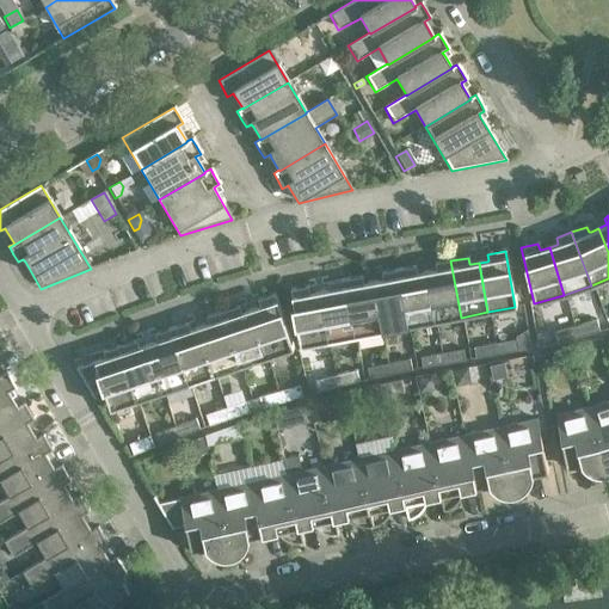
[(461,318),(450,260),(434,264),(435,271),(432,271),(425,272),(434,323),(461,318)]
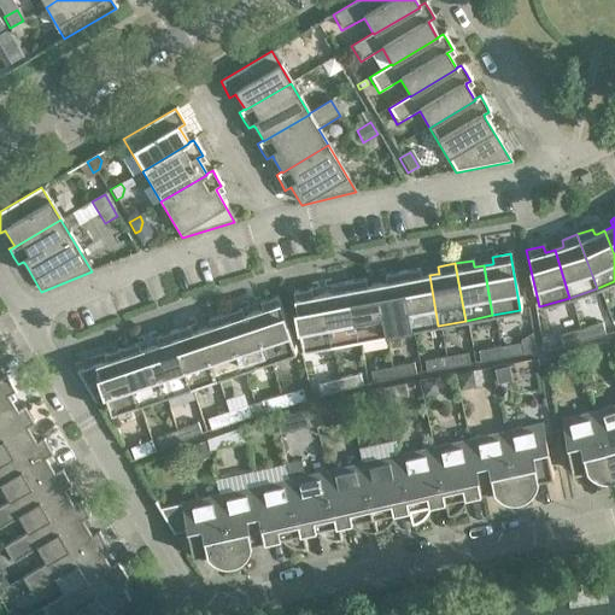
[(419,270),(400,274),(411,331),(438,326),(429,275),(421,276),(420,277),(419,270)]
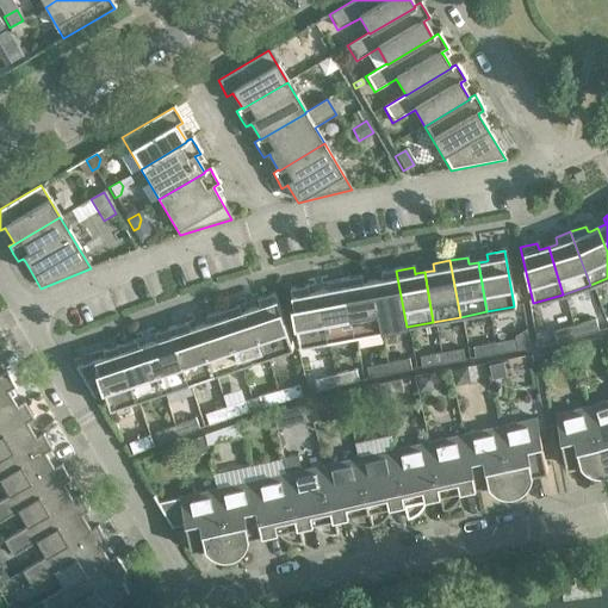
[(407,327),(396,271),(379,273),(380,280),(379,280),(371,281),(380,332),(407,327)]
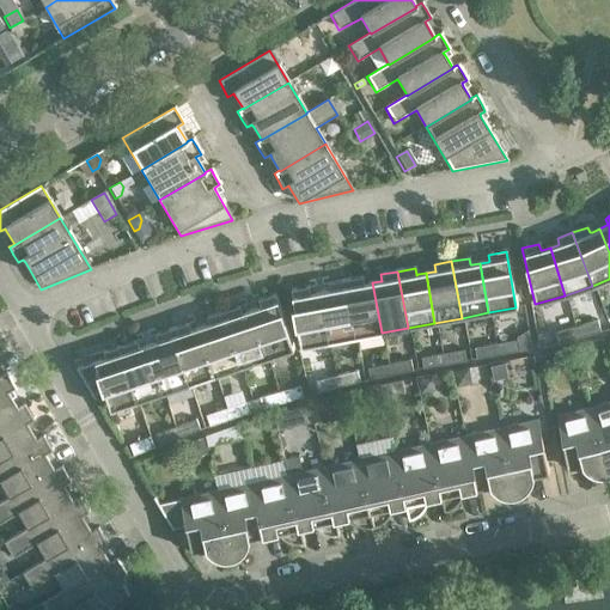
[(361,278),(343,281),(354,337),(382,333),(372,282),(365,285),(363,285),(361,278)]
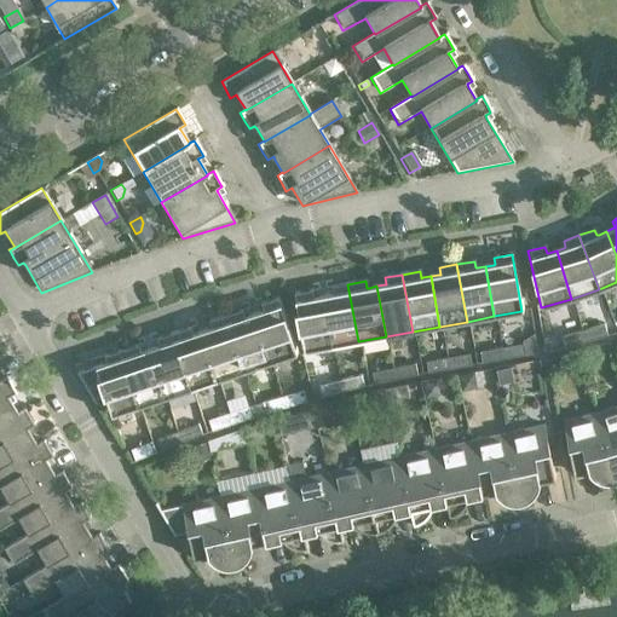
[(358,341),(347,284),(330,288),(332,294),(330,294),(322,297),(332,346),(358,341)]
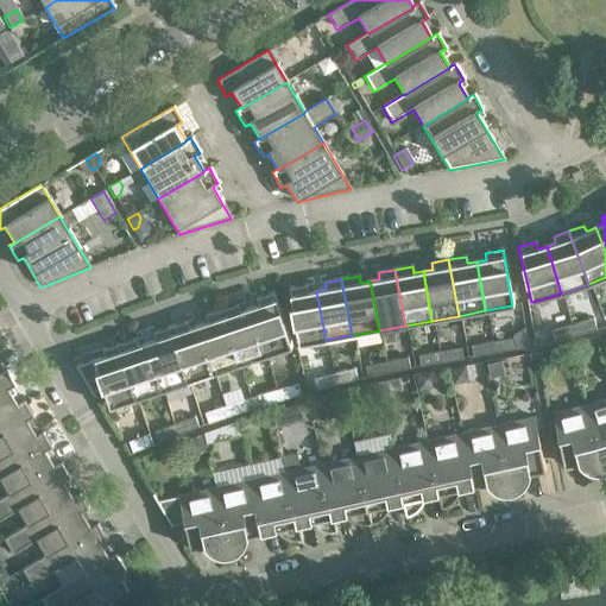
[(298,346),(326,340),(316,291),(309,292),(307,292),(305,286),(288,289),(298,346)]
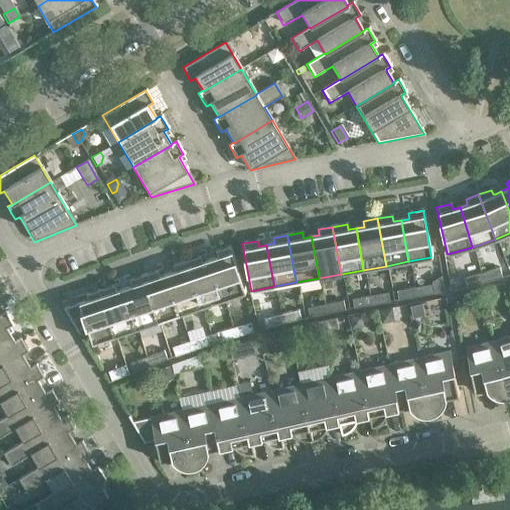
[(215,258),(209,260),(222,300),(244,292),(229,247),(215,252),(216,257),(215,258)]
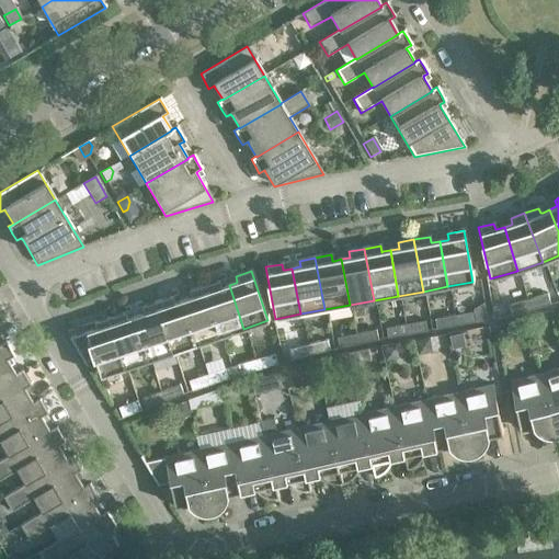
[(218,282),(203,286),(219,337),(243,329),(229,285),(223,287),(220,287),(218,282)]
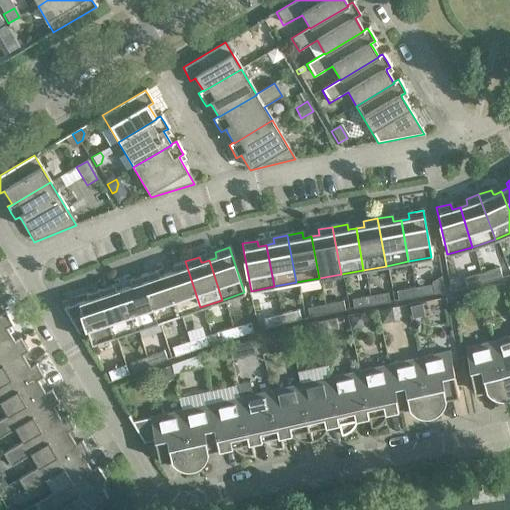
[(200,307),(185,261),(171,266),(173,272),(172,272),(165,274),(179,314),(200,307)]
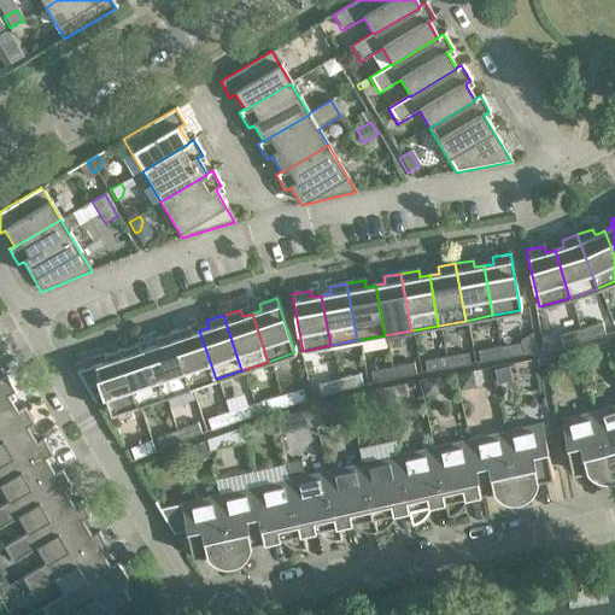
[(601,324),(579,331),(583,343),(603,335),(601,324)]
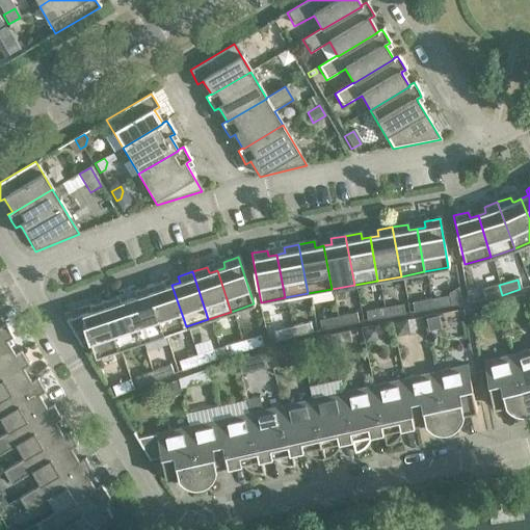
[(162,282),(148,287),(163,334),(186,326),(171,285),(166,287),(164,288),(162,282)]
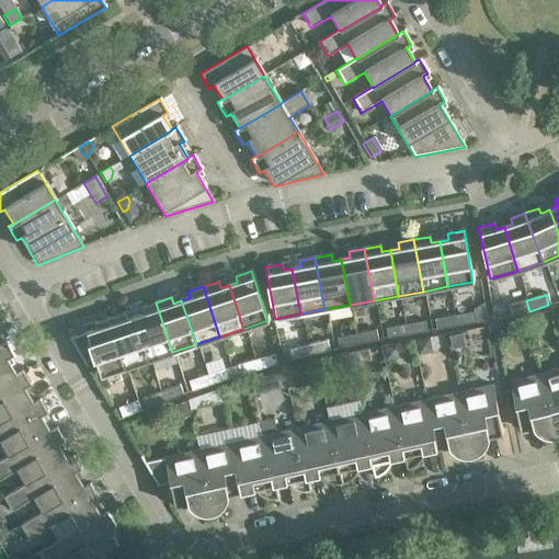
[(529,311),(526,300),(508,307),(510,317),(529,311)]
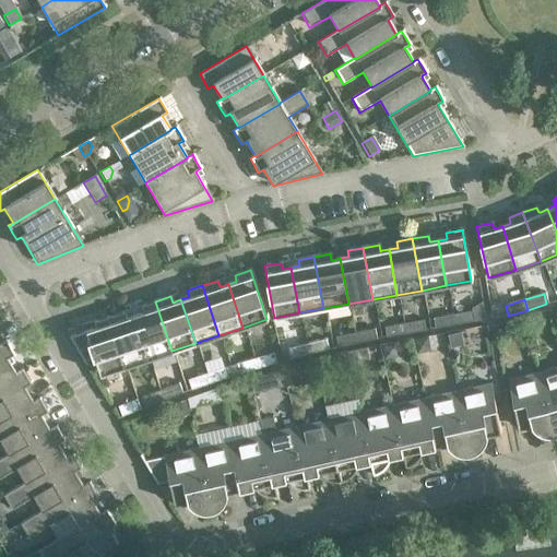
[(172,351),(155,301),(140,307),(142,312),(141,313),(133,316),(149,359),(172,351)]
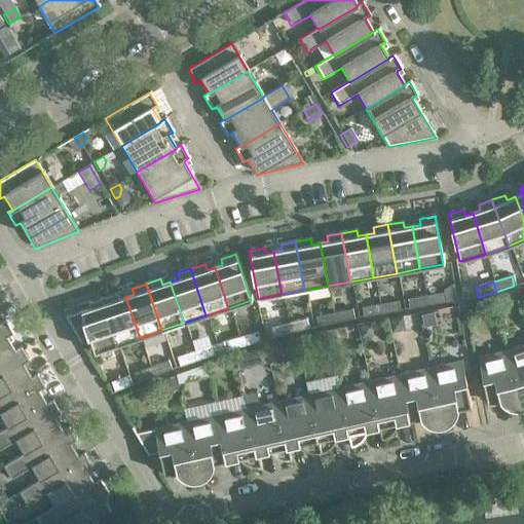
[(443,293),(424,296),(426,306),(445,303),(443,293)]
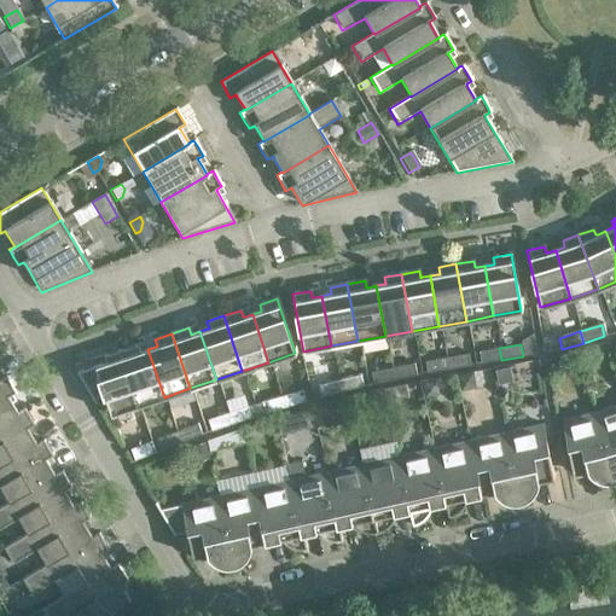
[(137,346),(120,350),(138,406),(164,397),(147,349),(140,352),(139,352),(137,346)]
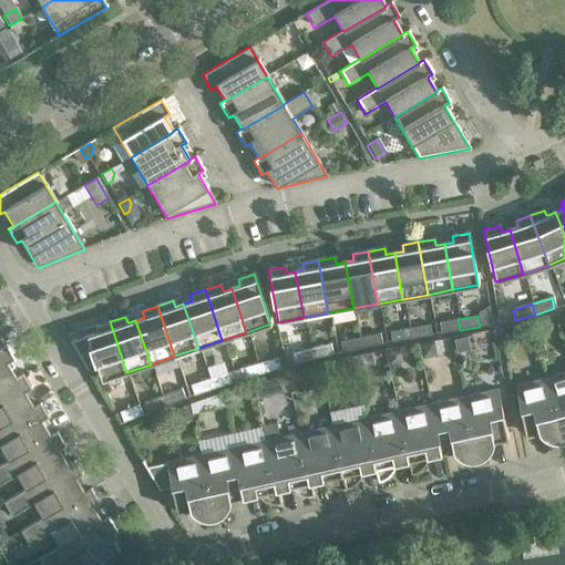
[(460,330),(458,319),(438,324),(440,334),(460,330)]
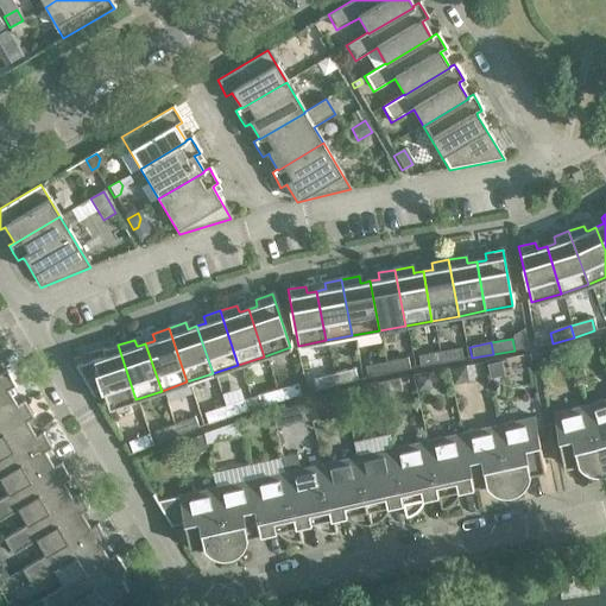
[(136,399),(118,345),(101,351),(103,358),(101,358),(75,366),(90,393),(102,389),(109,408),(136,399)]
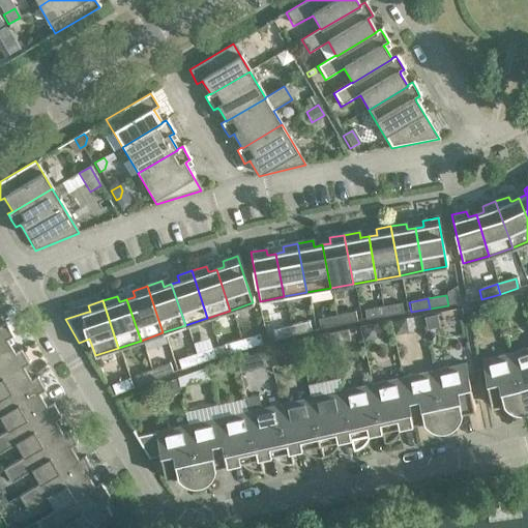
[(400,303),(381,306),(383,317),(402,314),(400,303)]
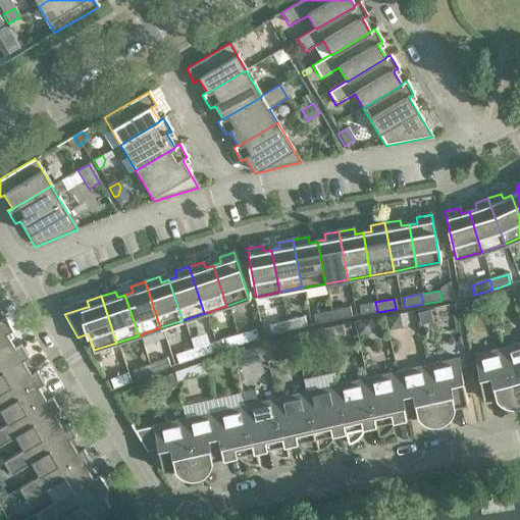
[(377,312),(375,302),(358,306),(359,315),(377,312)]
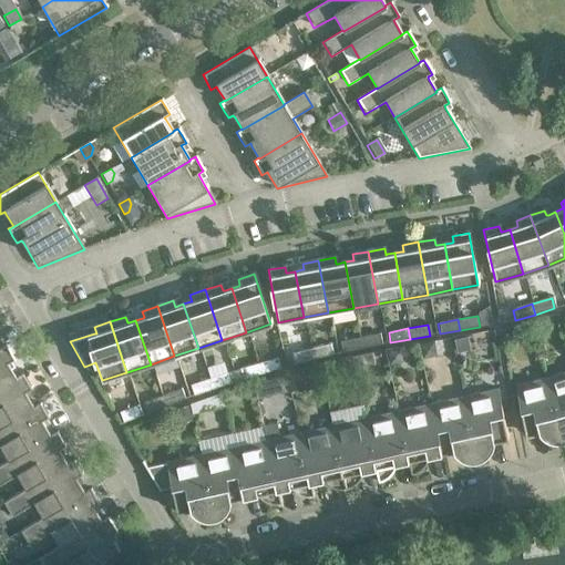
[(379,334),(359,338),(361,349),(381,345),(379,334)]
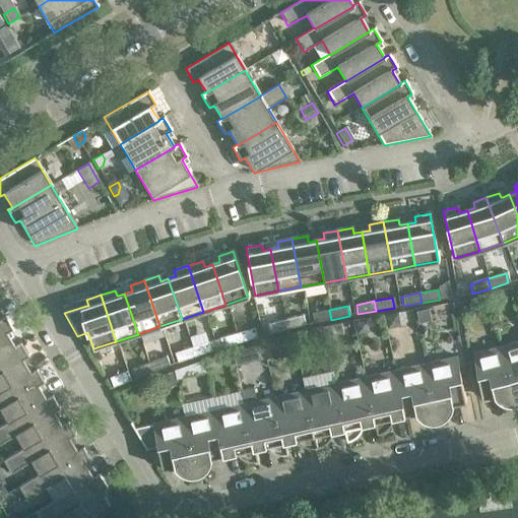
[(331,320),(329,310),(311,314),(313,324),(331,320)]
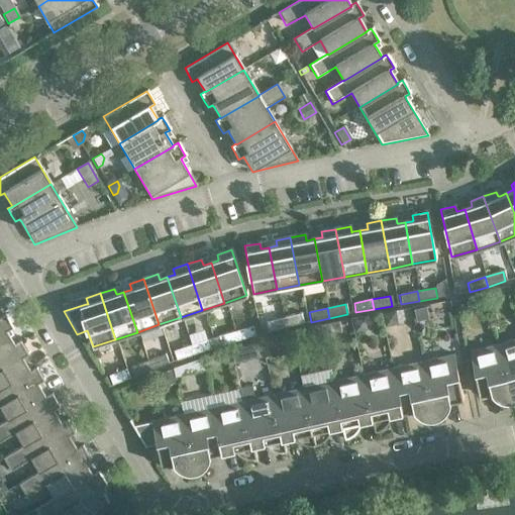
[(425,309),(413,311),(415,323),(427,320),(425,309)]
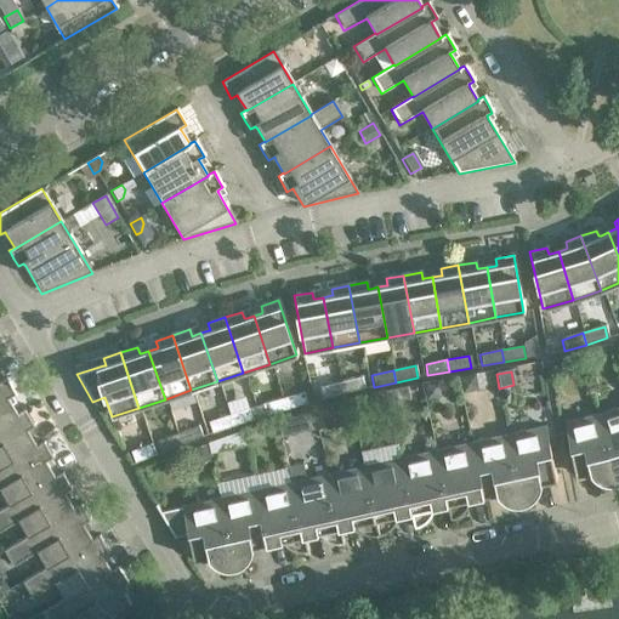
[(361,378),(339,384),(342,395),(363,388),(361,378)]
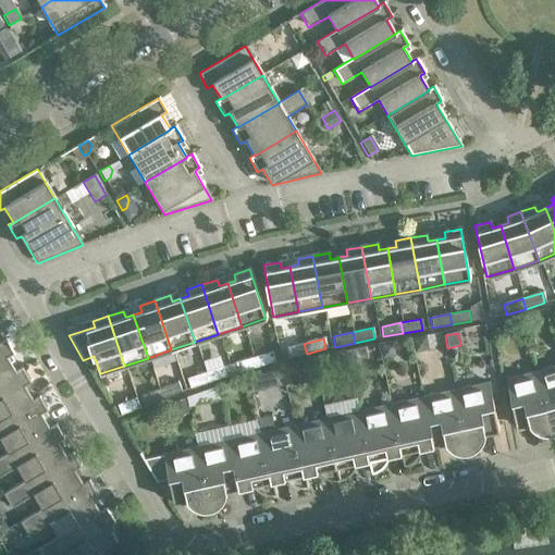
[(424,338),(411,341),(414,354),(427,352),(424,338)]
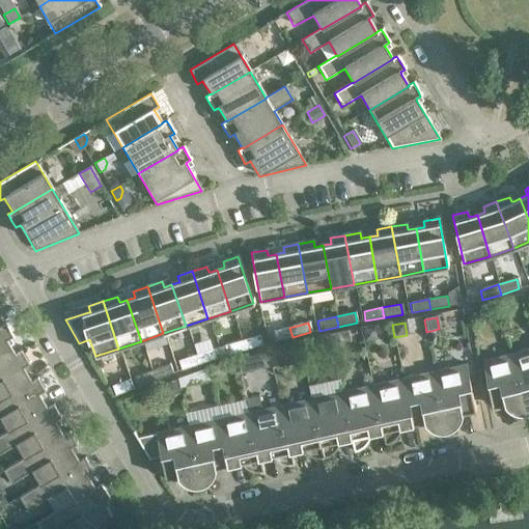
[(4,325),(0,327),(0,365),(15,356),(7,344),(6,342),(12,338),(4,325)]
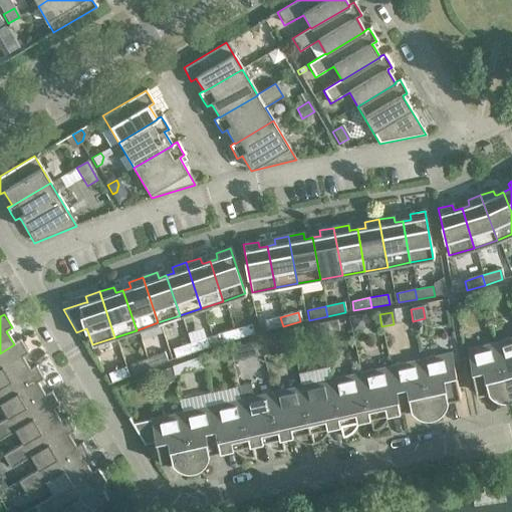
[(283,326),(280,317),(263,321),(265,330),(283,326)]
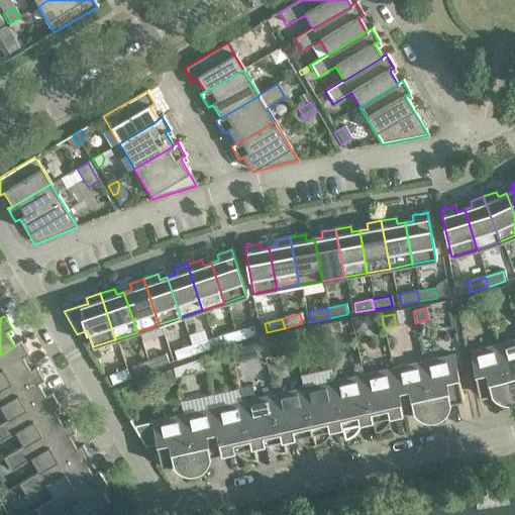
[(364,320),(351,322),(353,334),(366,332),(364,320)]
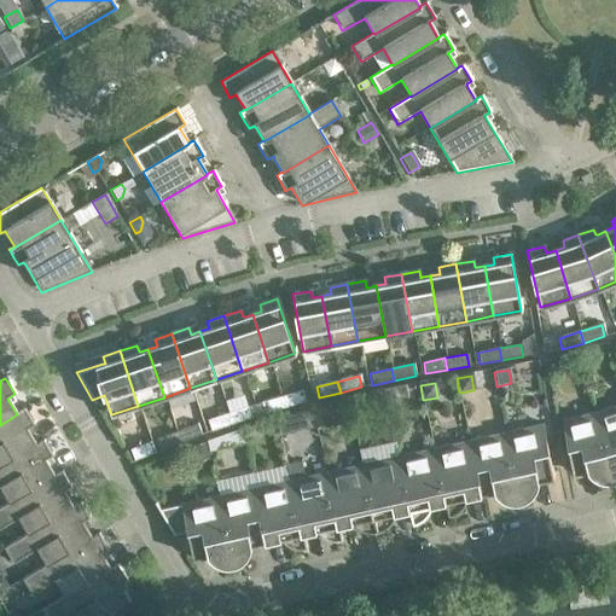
[(404,385),(383,390),(385,402),(406,397),(404,385)]
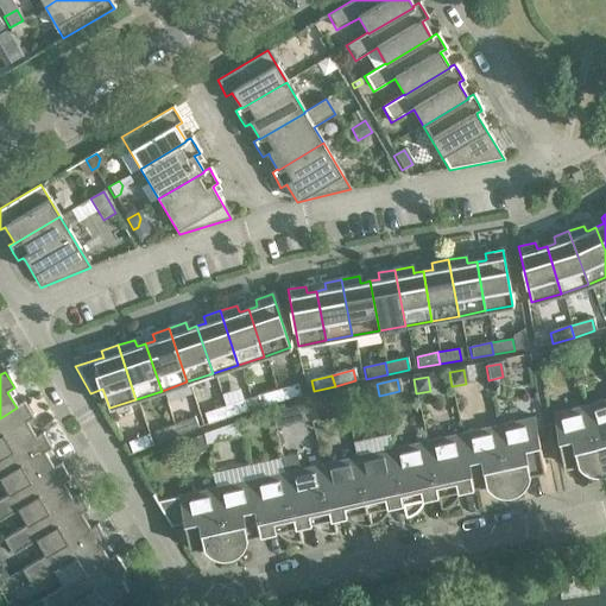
[(296,385),(276,391),(279,402),(300,396),(296,385)]
